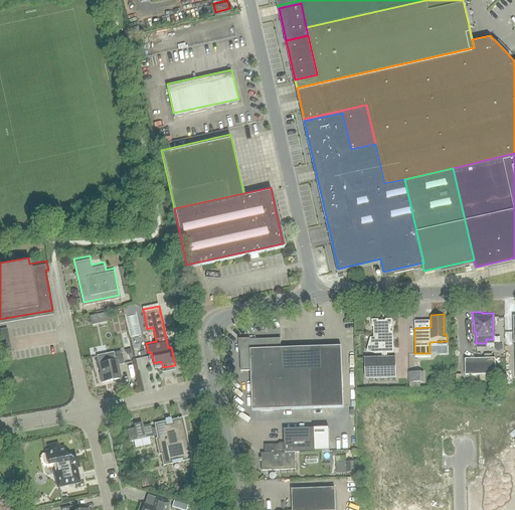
[(391,315),(385,316),(385,317),(378,317),(378,316),(371,316),(371,322),(372,322),(373,349),(381,349),(382,353),(364,354),(364,374),(395,373),(394,353),(386,353),(386,349),(392,349),(392,333),(390,333),(389,322),(391,322),(391,315)]
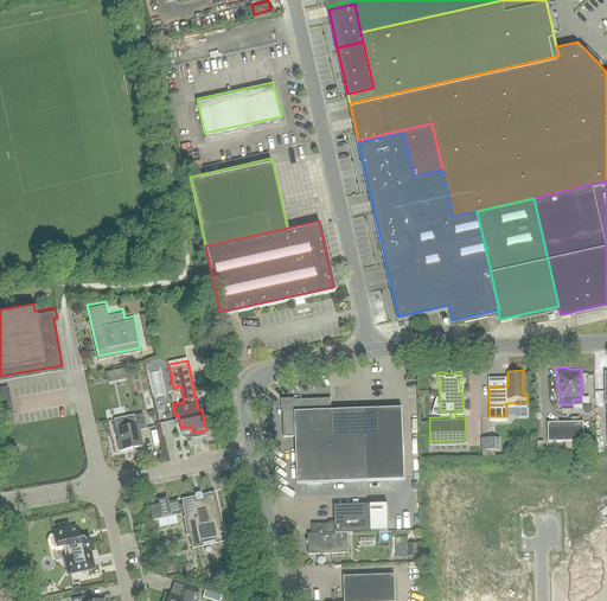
[(0,411),(12,409),(7,382),(0,383),(0,411)]
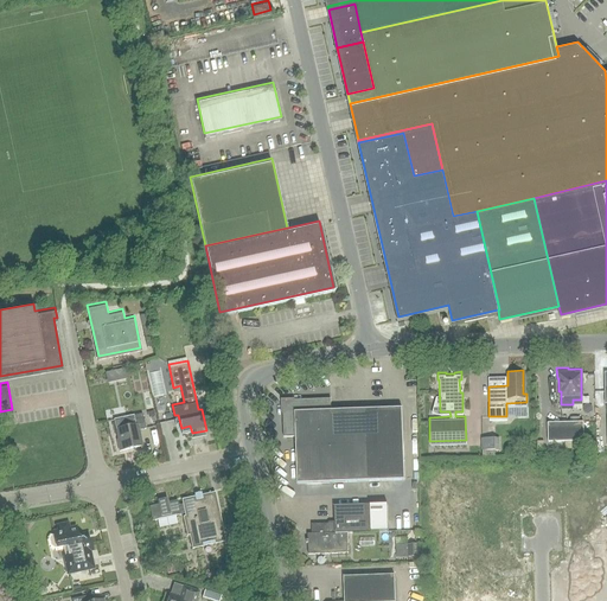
[(402,403),(366,404),(331,407),(331,394),(282,396),(283,433),(295,432),(298,479),(404,475),(402,403)]
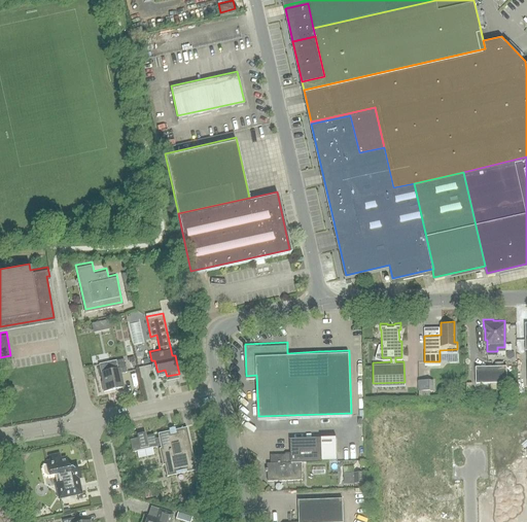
[(115,356),(99,360),(101,369),(102,378),(101,378),(103,387),(124,383),(120,370),(127,368),(124,355),(115,356)]
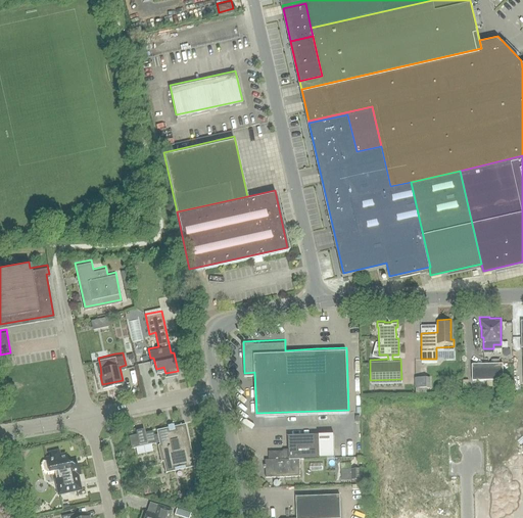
[(503,376),(503,360),(472,361),(472,377),(503,376)]
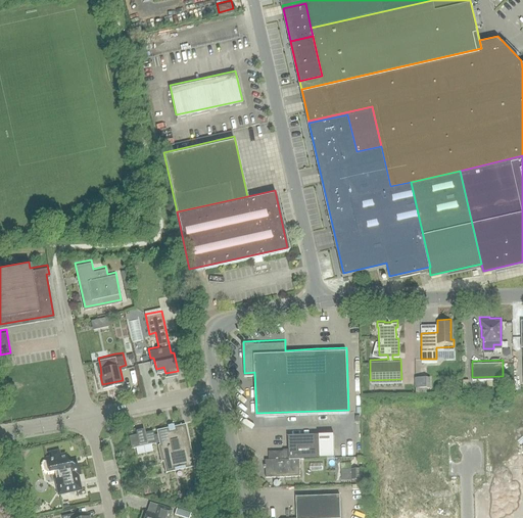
[(430,374),(415,374),(416,384),(430,384),(430,374)]
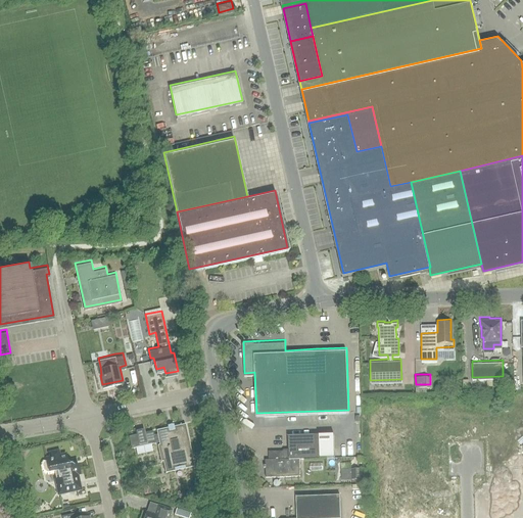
[(156,426),(157,430),(153,431),(152,427),(143,429),(143,426),(137,428),(137,430),(128,432),(131,444),(135,443),(137,451),(152,446),(151,440),(158,438),(159,440),(157,441),(160,458),(162,457),(165,469),(175,467),(174,464),(184,462),(185,465),(194,463),(185,420),(173,422),(173,425),(169,426),(169,423),(156,426)]
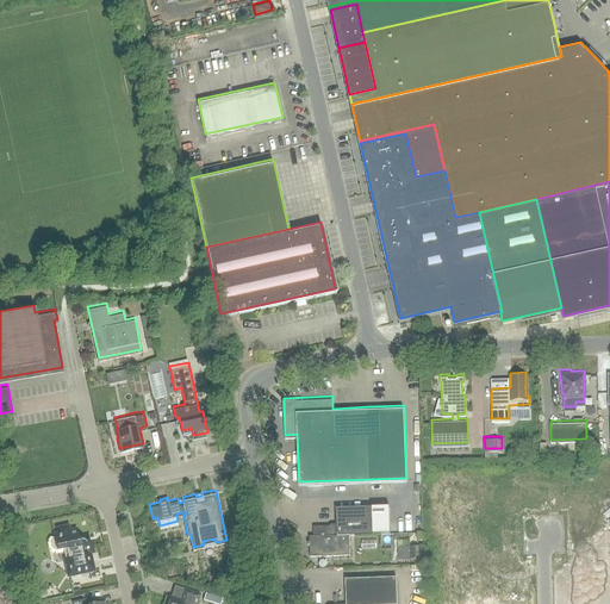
[(330,523),(313,523),(313,531),(309,531),(309,537),(307,537),(307,541),(309,541),(310,553),(349,550),(349,531),(390,529),(390,502),(336,504),(336,522),(330,522),(330,523)]
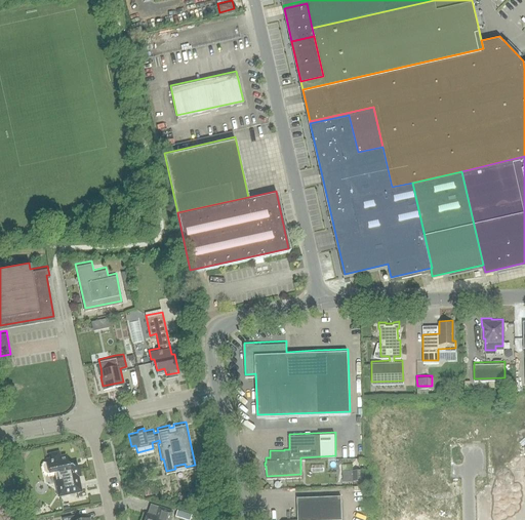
[(45,455),(45,456),(44,457),(42,461),(43,466),(46,469),(48,468),(48,470),(55,468),(57,476),(54,477),(58,492),(81,487),(77,472),(80,472),(78,463),(74,464),(71,460),(67,460),(66,451),(59,452),(58,451),(55,449),(51,449),(49,453),(50,454),(45,455)]
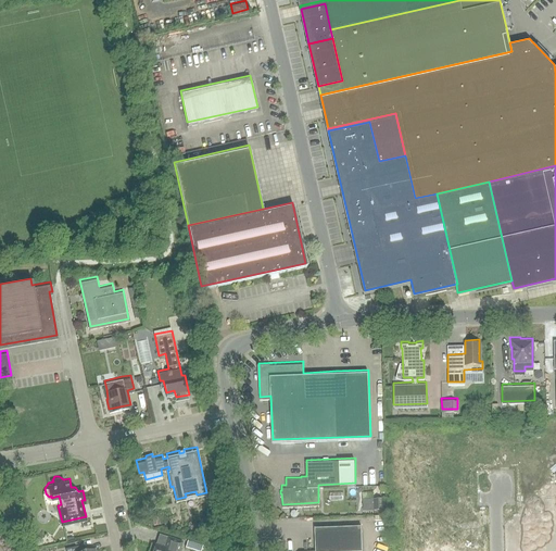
[(464,479),(425,480),(426,495),(426,508),(465,506),(464,479)]
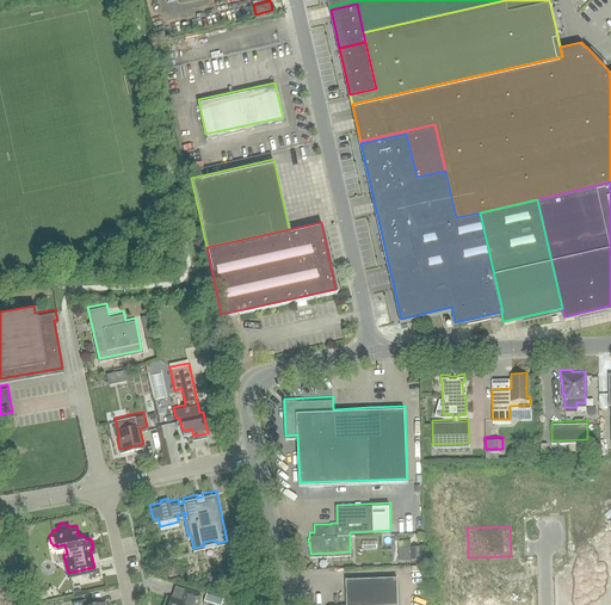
[(409,543),(411,555),(424,555),(423,542),(409,543)]
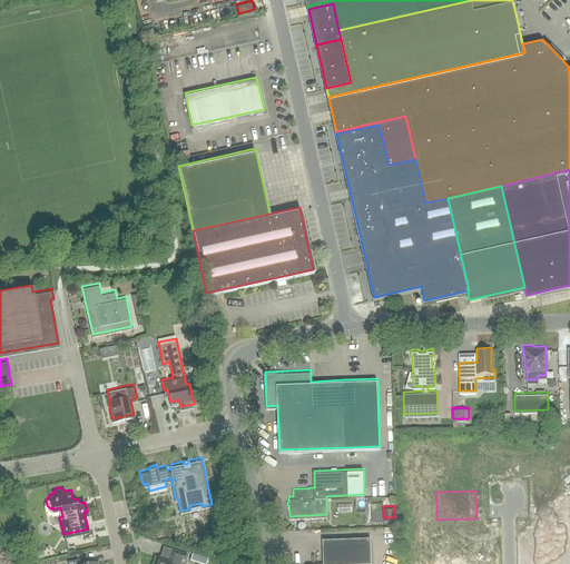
[(222,515),(212,517),(213,524),(223,523),(222,515)]
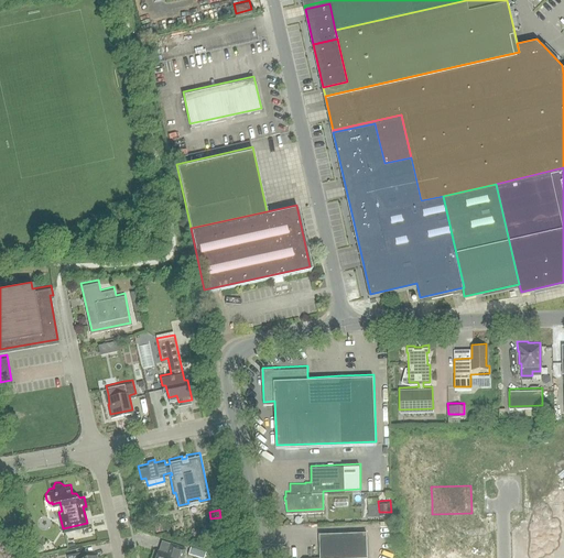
[(472,513),(432,514),(432,527),(433,540),(472,539),(472,513)]
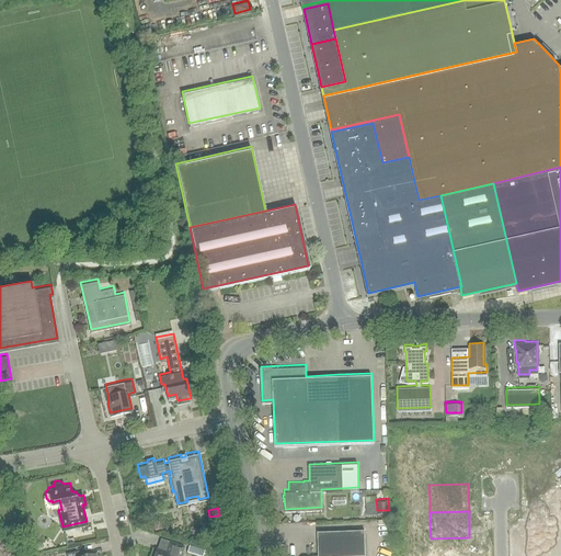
[(343,555),(344,554),(365,553),(363,528),(317,531),(318,552),(302,553),(299,555),(343,555)]
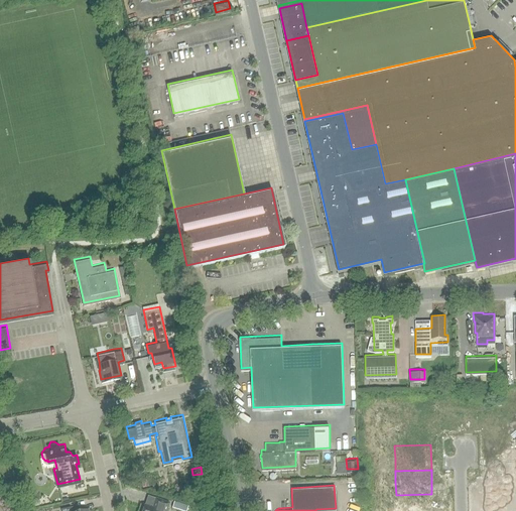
[(165,510),(169,498),(155,494),(152,503),(144,500),(140,510),(166,510),(167,510),(165,510)]
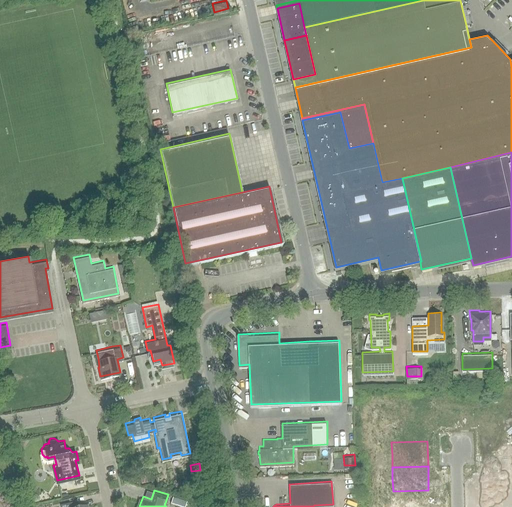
[(428,506),(428,490),(393,491),(393,503),(393,506),(428,506)]
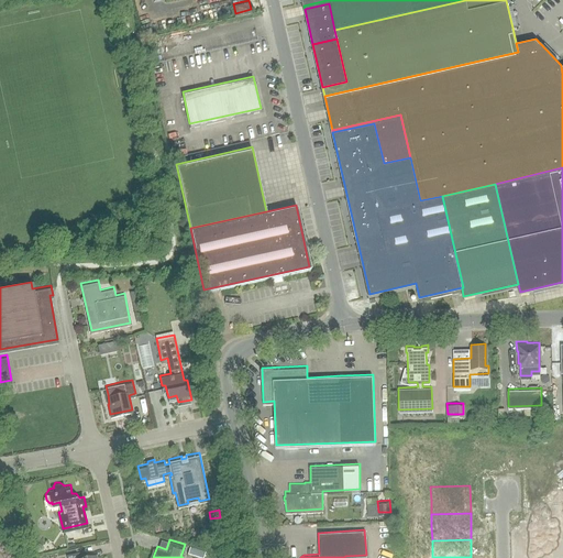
[(206,553),(207,546),(192,542),(190,548),(206,553)]
